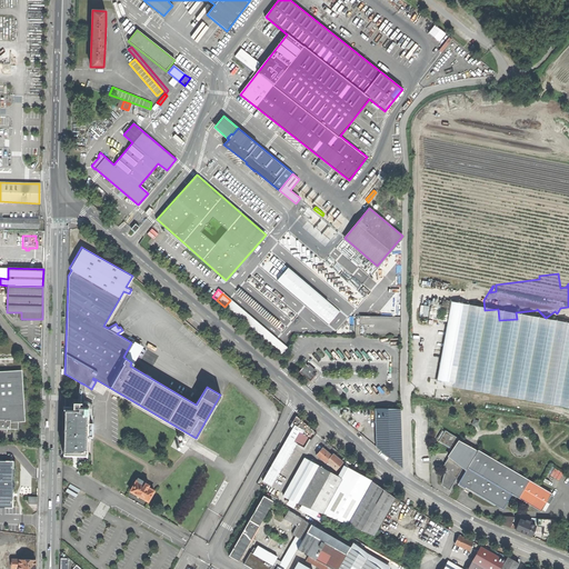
[(481,311),(480,293),(467,293),(467,295),(462,295),(462,300),(457,300),(458,310),(469,309),(469,317),(473,317),(472,311),(481,311)]
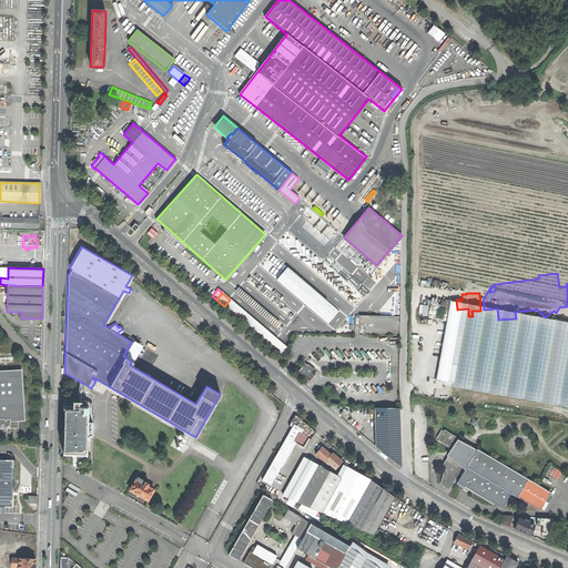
[(224,306),(233,314),(239,306),(230,300),(224,306)]
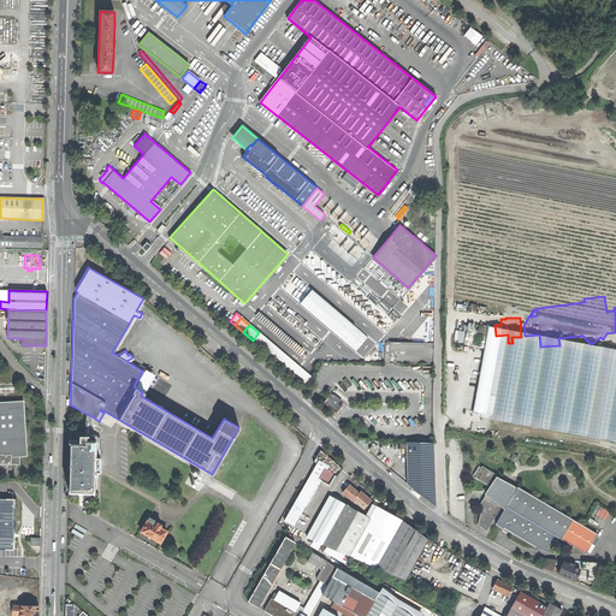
[(306,386),(313,378),(259,332),(253,341),(306,386)]
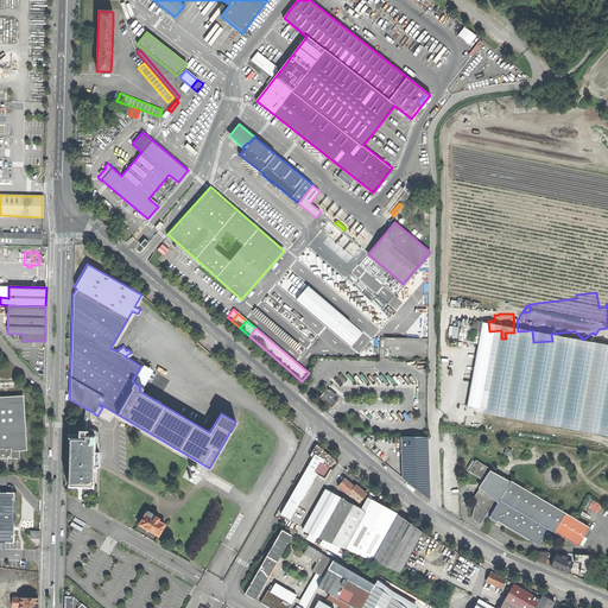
[(0,378),(0,388),(17,388),(17,378),(0,378)]
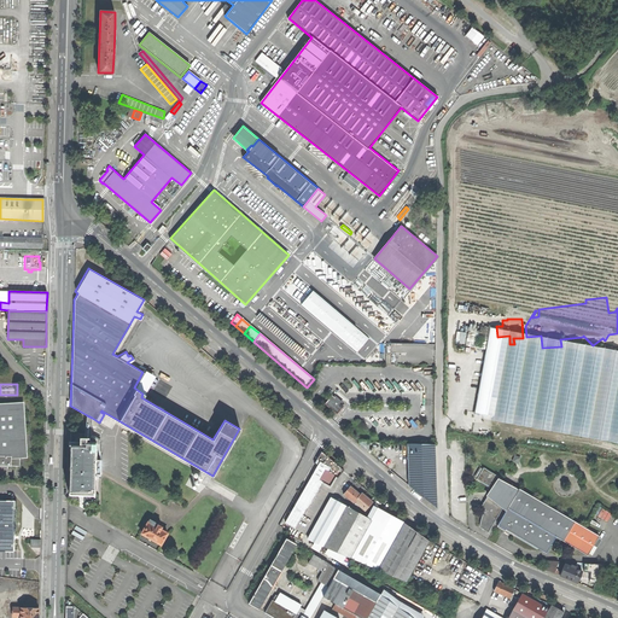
[(340,409),(344,406),(332,395),(332,396),(325,403),(336,413),(337,414),(340,409)]
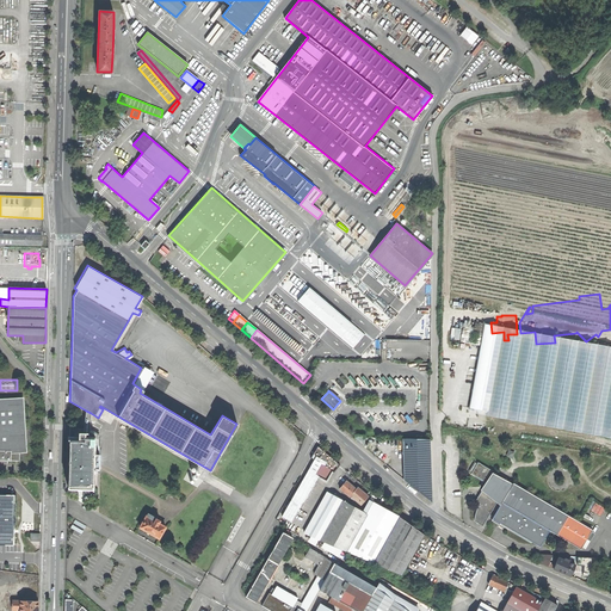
[(13,461),(19,461),(19,446),(20,440),(23,440),(23,434),(20,434),(20,406),(17,406),(13,405),(7,403),(4,402),(0,401),(0,456),(13,457),(13,461)]
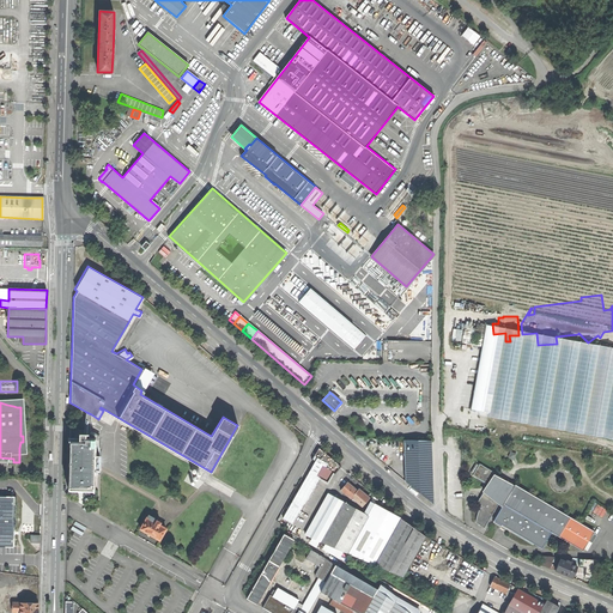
[(72,426),(72,428),(78,428),(79,430),(79,435),(84,435),(84,429),(77,424),(74,426),(72,426)]
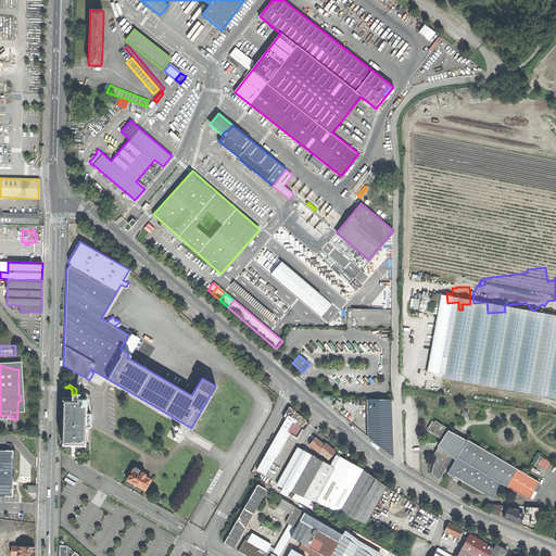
[(62,444),(84,445),(84,424),(89,424),(89,413),(85,413),(85,399),(80,397),(75,397),(76,394),(72,394),(72,390),(71,388),(65,388),(63,388),(62,416),(62,444)]
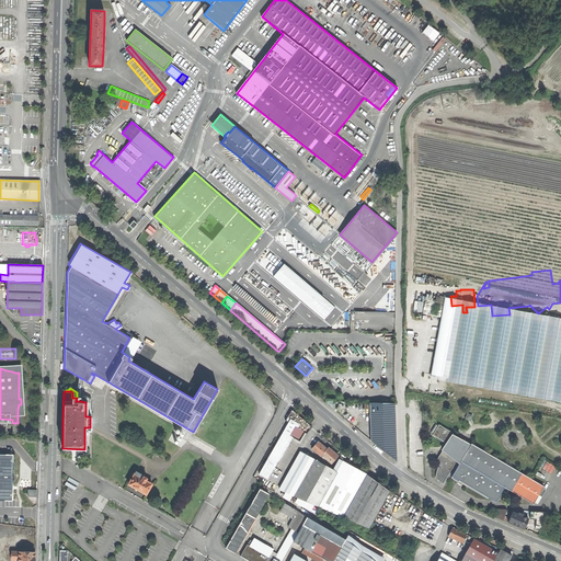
[(325,402),(335,410),(335,401),(335,400),(325,399),(325,402)]
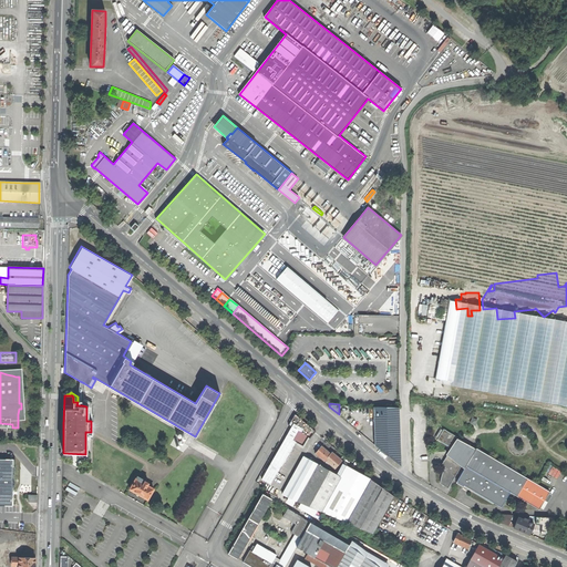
[(399,408),(373,406),(374,434),(374,444),(401,466),(402,466),(399,408)]
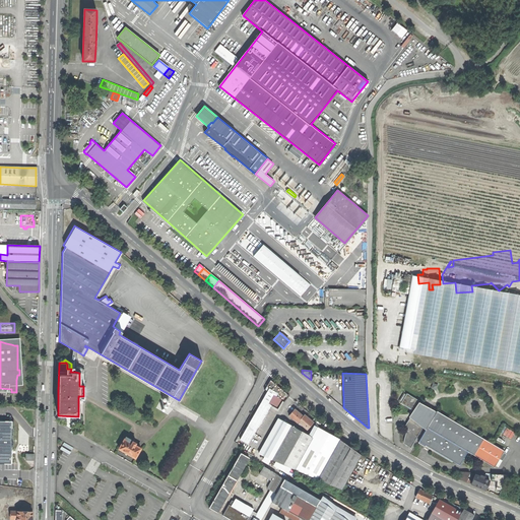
[(239,439),(248,443),(275,395),(283,400),(288,395),(270,380),(266,386),(268,387),(239,439)]
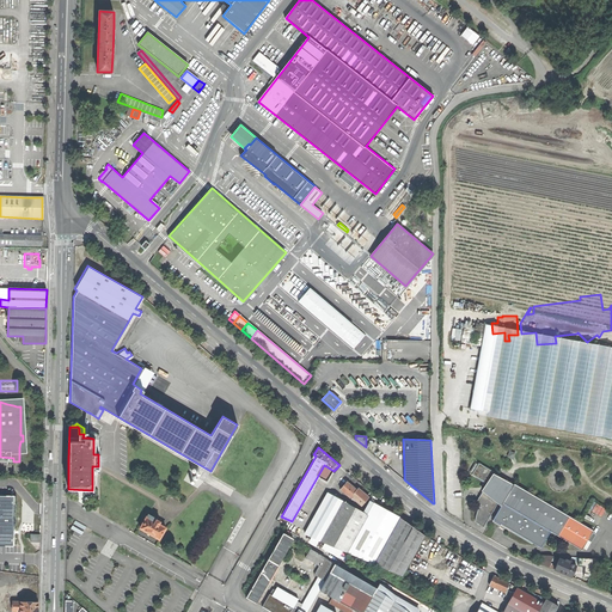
[(479,525),(484,527),(500,500),(503,502),(493,520),(501,526),(502,524),(543,548),(552,531),(583,549),(594,531),(514,484),(513,485),(496,476),(497,473),(478,463),(472,475),(487,483),(476,502),(481,505),(477,513),(476,516),(476,520),(476,522),(479,525)]
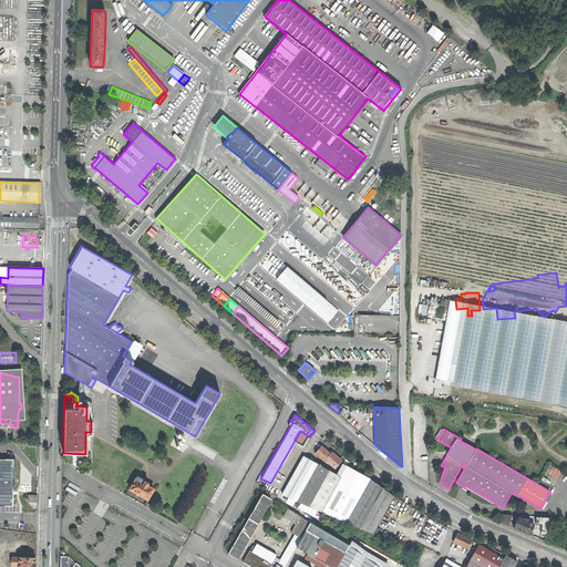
[(168,444),(177,450),(185,436),(176,431),(168,444)]
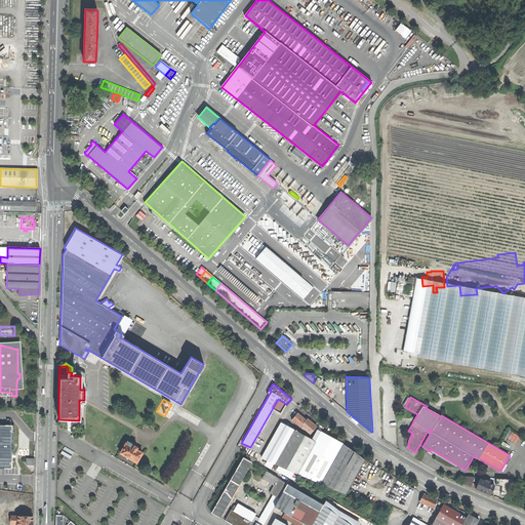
[(300,426),(310,434),(316,426),(307,417),(306,419),(303,416),(296,412),(290,419),(299,427),(300,426)]
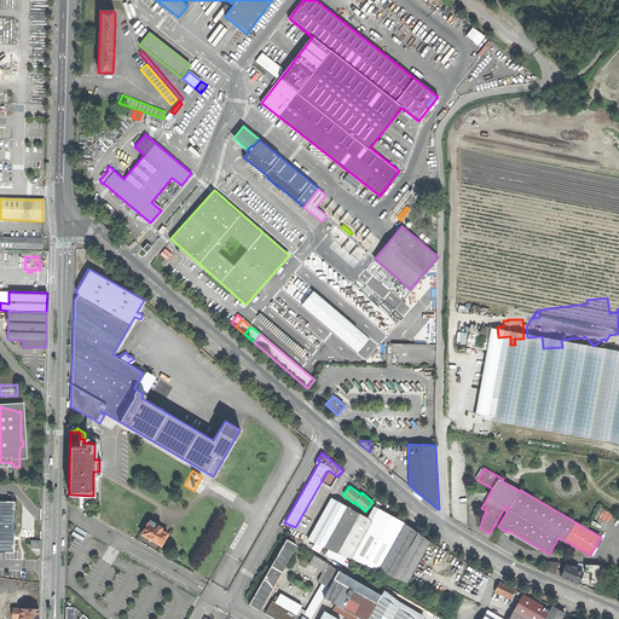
[(311,532),(307,539),(348,557),(371,520),(335,501),(316,534),(311,532)]
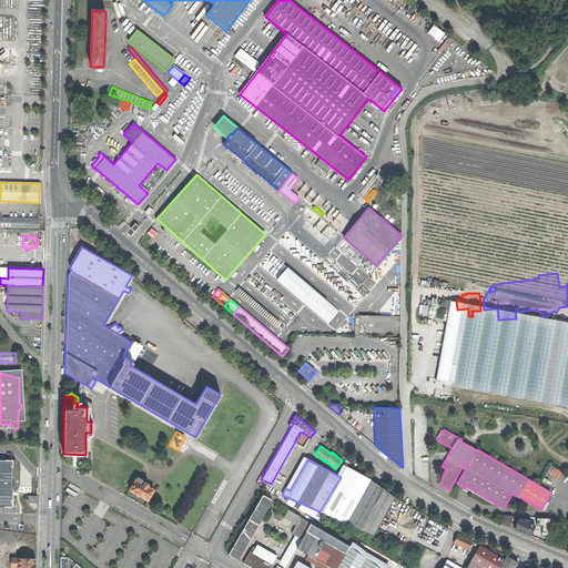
[(0,460),(0,505),(14,506),(14,460),(0,460)]
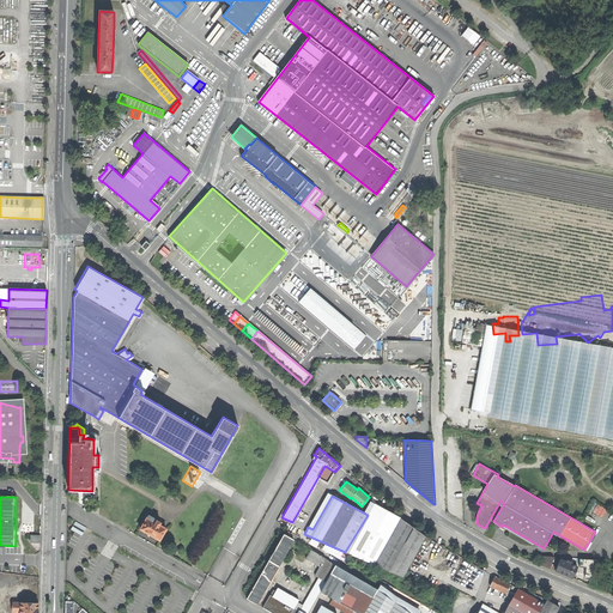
[(374,504),(368,515),(345,552),(401,576),(424,536),(400,519),(380,508),(374,504)]
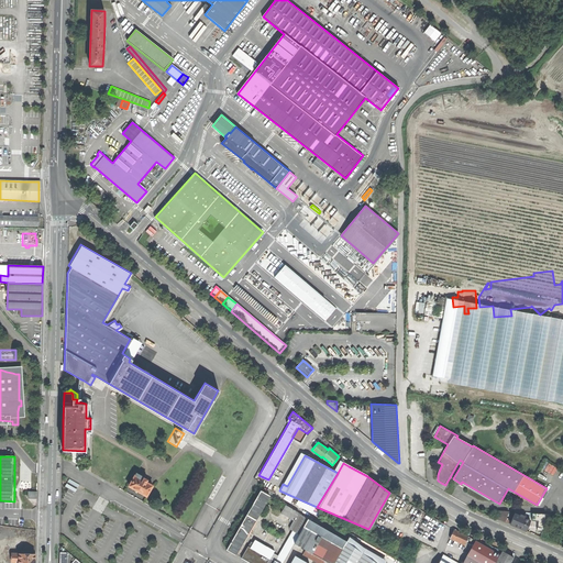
[(140,492),(146,496),(152,485),(145,482),(146,479),(136,473),(135,475),(134,475),(129,486),(134,489),(136,492),(139,493),(140,492)]
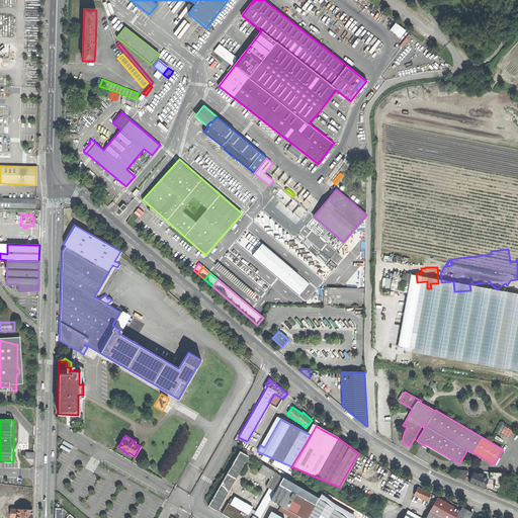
[(211,507),(217,510),(247,455),(239,450),(208,505),(211,507)]
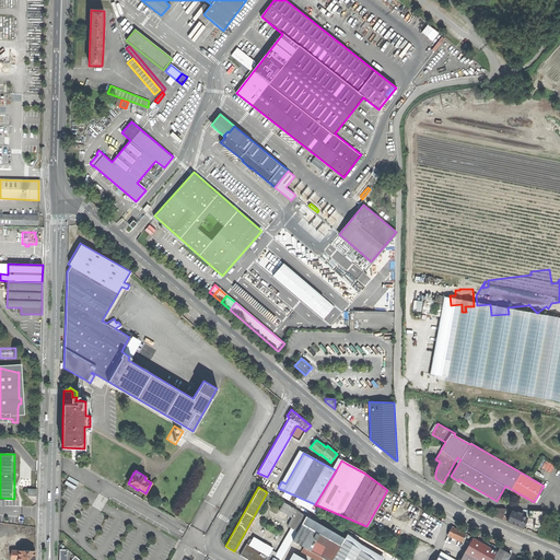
[(246,543),(240,555),(248,559),(280,559),(283,553),(292,538),(303,545),(325,558),(328,559),(373,559),(345,538),(305,515),(292,508),(283,502),(279,510),(292,517),(288,525),(292,527),(273,557),(268,555),(272,547),(258,539),(257,540),(253,538),(248,545),(246,543)]
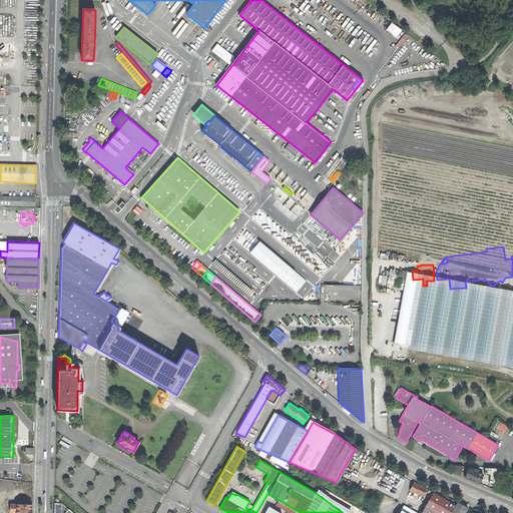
[(455,466),(453,472),(464,477),(465,473),(462,472),(464,466),(455,466)]
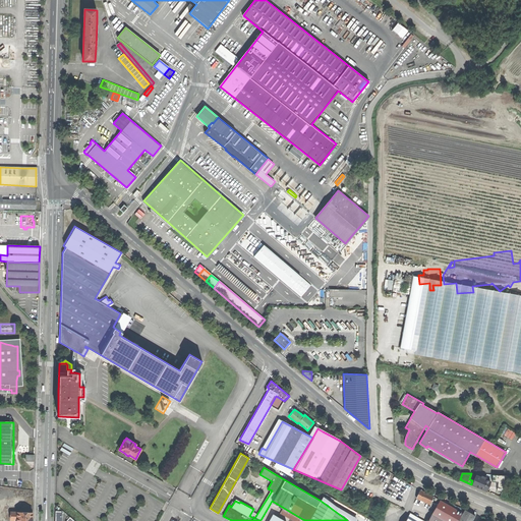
[(505,475),(490,474),(490,477),(493,477),(493,481),(499,481),(498,495),(502,497),(503,489),(507,490),(511,475),(505,475)]
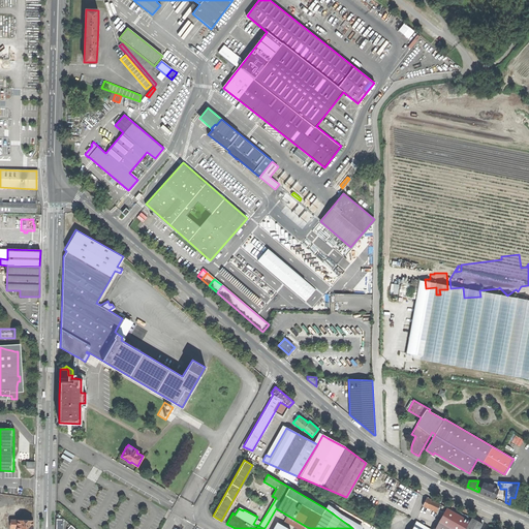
[(484,483),(479,492),(487,495),(497,499),(500,490),(494,487),(494,486),(489,484),(489,485),(484,483)]
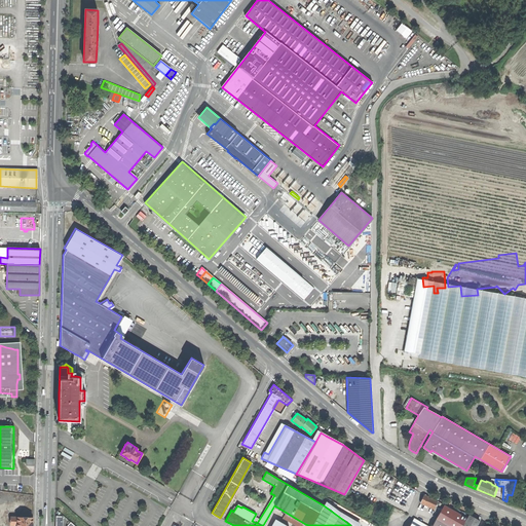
[(420,502),(434,509),(438,500),(430,497),(424,494),(420,502)]
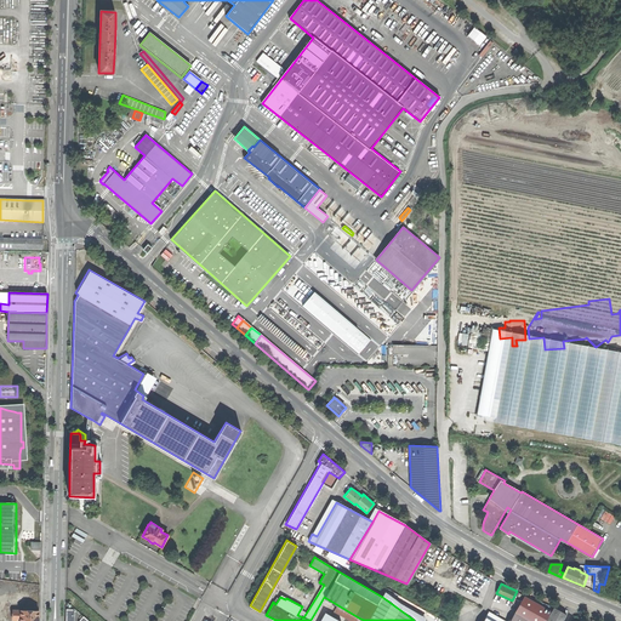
[(563,620),(567,614),(553,607),(525,594),(524,596),(519,593),(518,596),(523,598),(510,620),(507,620),(490,611),(484,620),(563,620)]
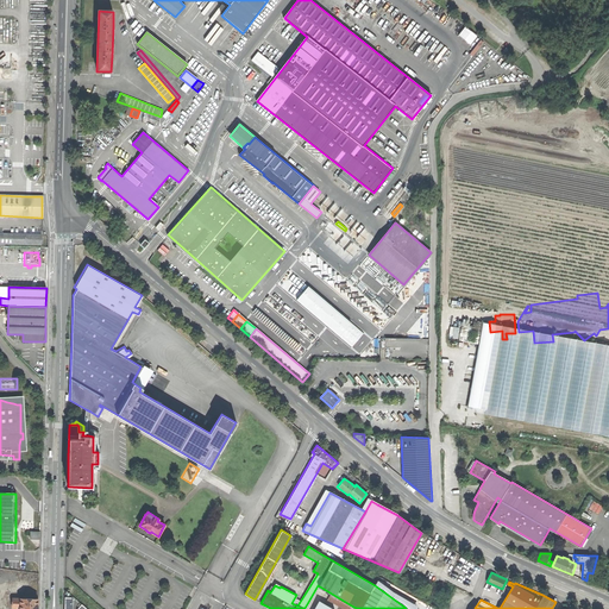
[(347,608),(351,608),(353,607),(330,592),(327,597),(337,602),(347,608)]
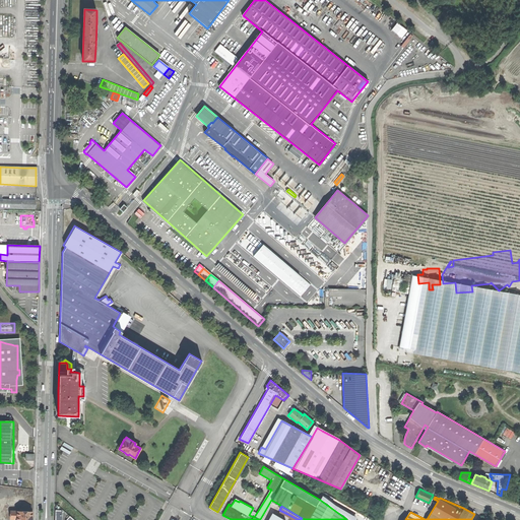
[(17,519),(16,519),(31,519),(33,517),(33,512),(11,511),(10,519),(17,519)]
